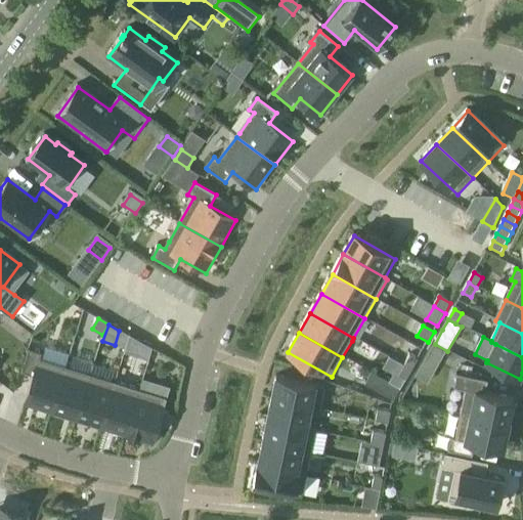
[(130,338),(126,354),(137,357),(141,344),(130,338)]
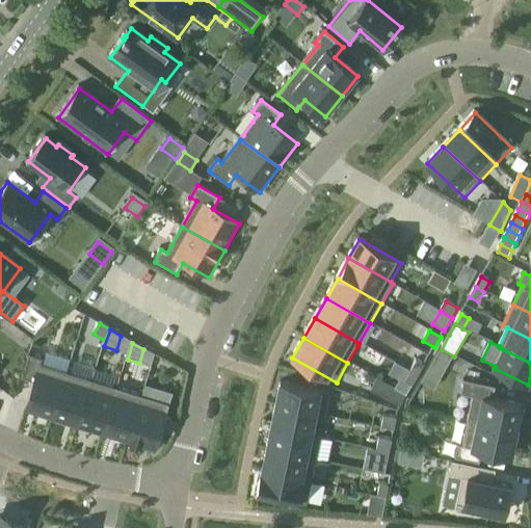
[(441,351),(430,369),(443,376),(453,358),(441,351)]
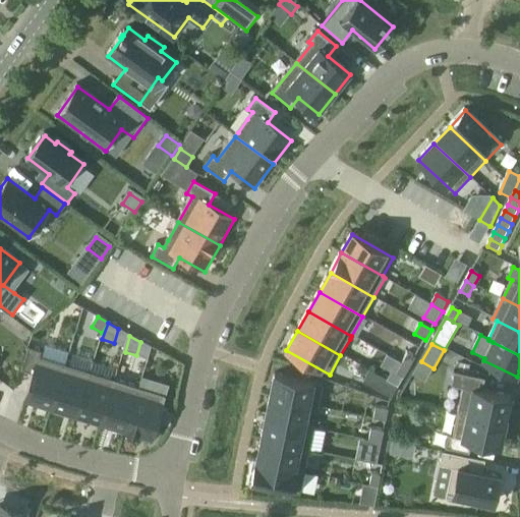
[(30,348),(22,370),(35,375),(26,403),(41,408),(52,411),(66,366),(55,362),(41,358),(43,352),(30,348)]
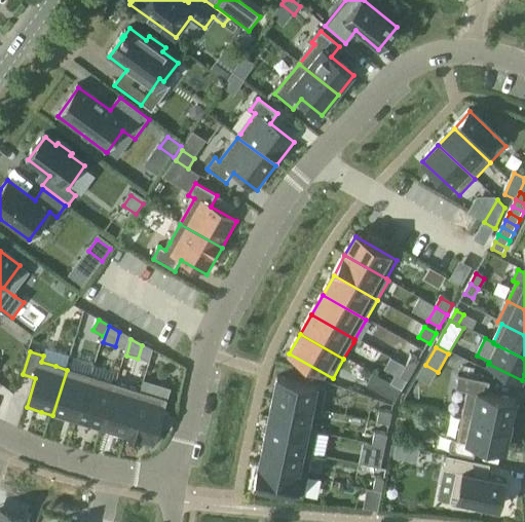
[(412,358),(406,368),(414,372),(419,362),(412,358)]
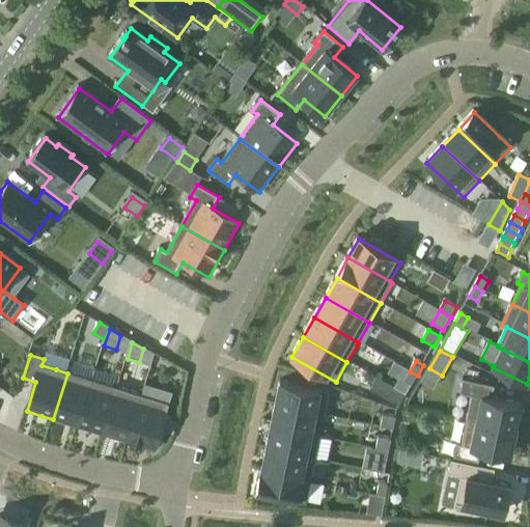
[(410,371),(405,382),(412,386),(418,376),(410,371)]
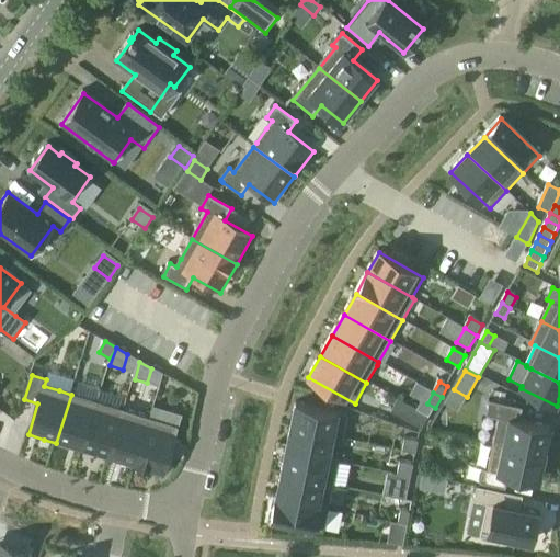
[(71,395),(56,443),(75,448),(82,452),(98,402),(90,400),(84,398),(71,395)]
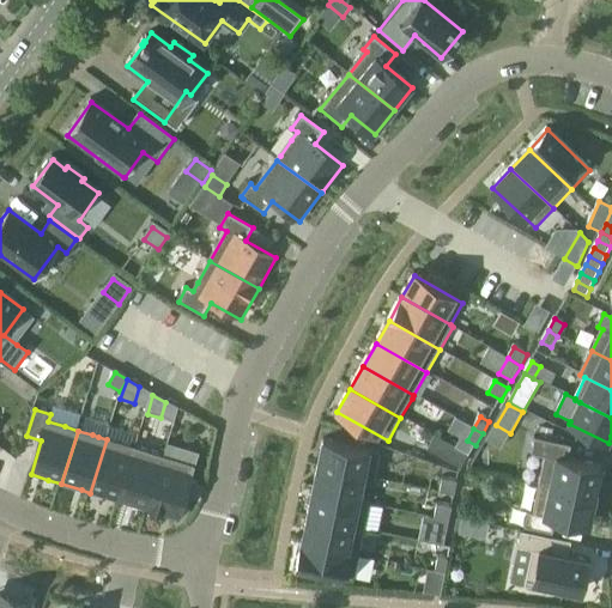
[(535,438),(532,455),(545,457),(543,468),(539,485),(597,497),(603,468),(568,461),(571,445),(535,438)]
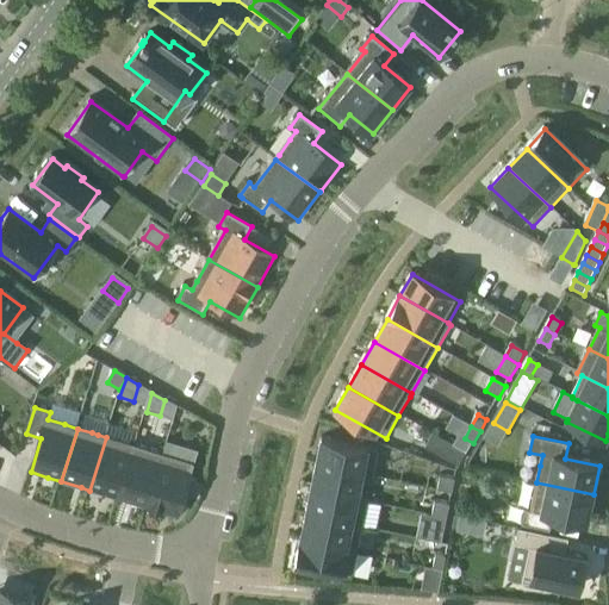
[(106,437),(89,491),(113,498),(118,499),(135,447),(130,444),(106,437)]
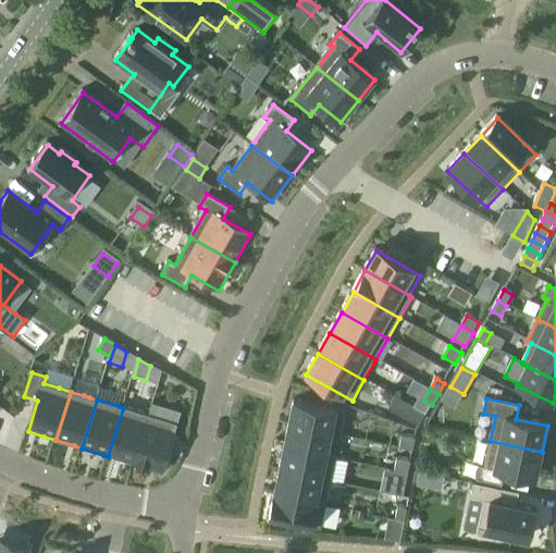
[(289,426),(289,427),(331,435),(341,438),(342,435),(346,413),(295,402),(289,426)]
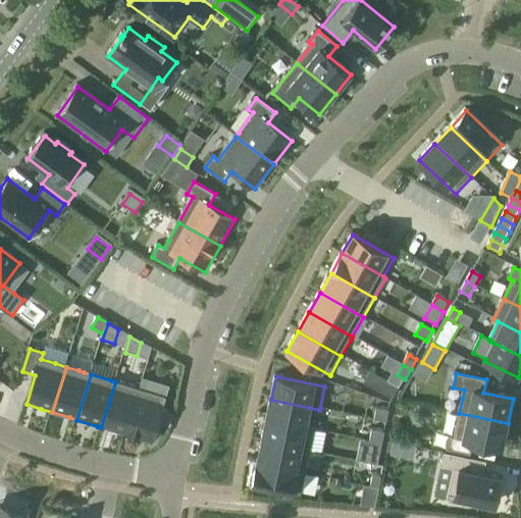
[(115,382),(101,427),(124,434),(125,435),(140,390),(139,390),(115,382)]
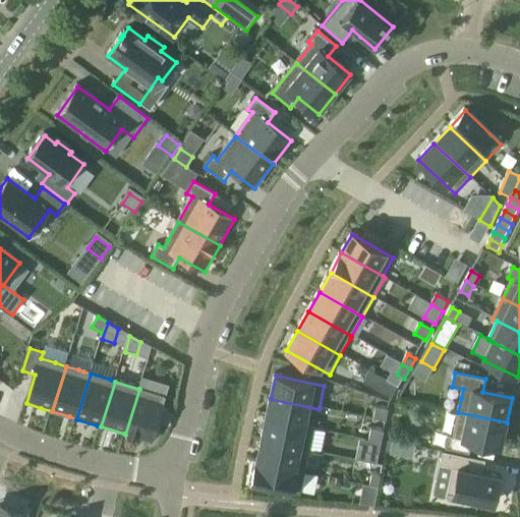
[(399,388),(390,383),(384,394),(393,399),(399,388)]
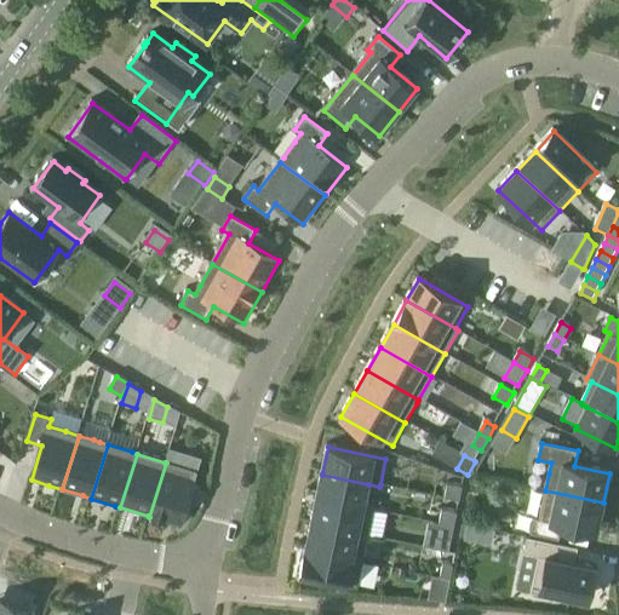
[(166,463),(149,517),(182,527),(189,504),(193,488),(199,472),(166,463)]
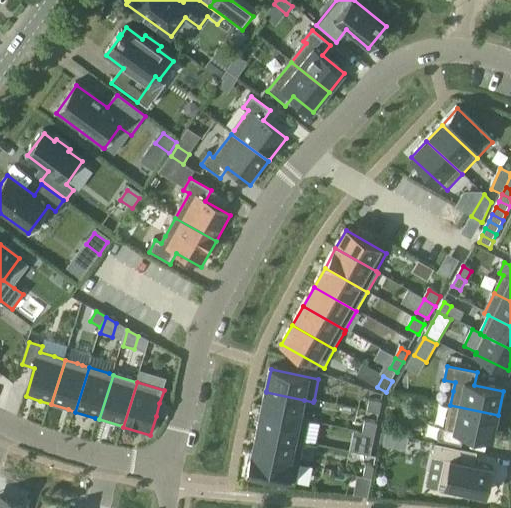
[(266,392),(261,413),(299,421),(300,419),(301,416),(304,400),(266,392)]
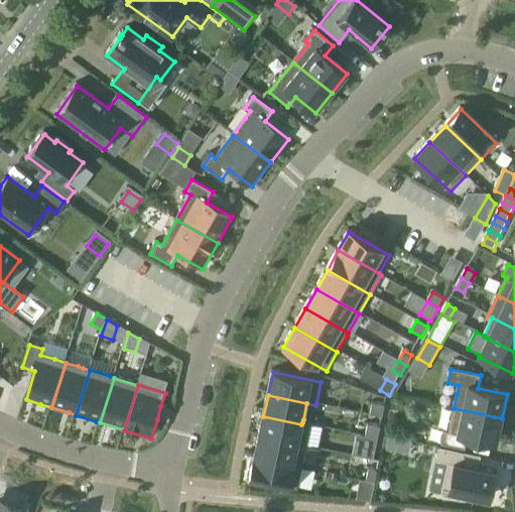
[(373,404),(370,416),(382,418),(385,407),(373,404)]
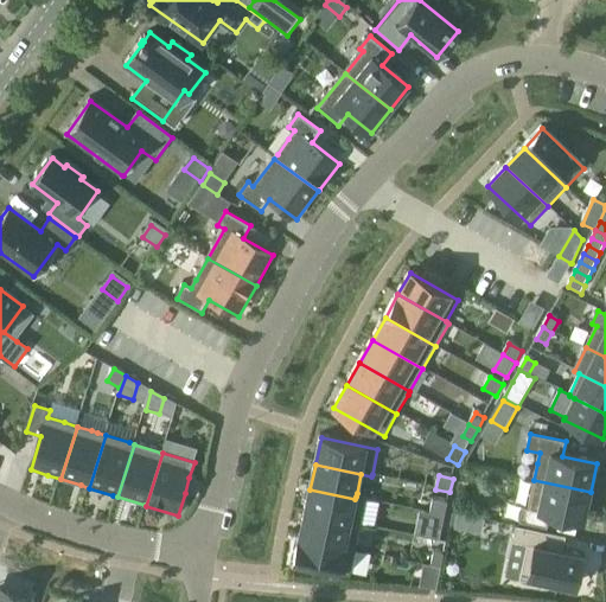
[(189,478),(185,493),(198,497),(203,482),(189,478)]
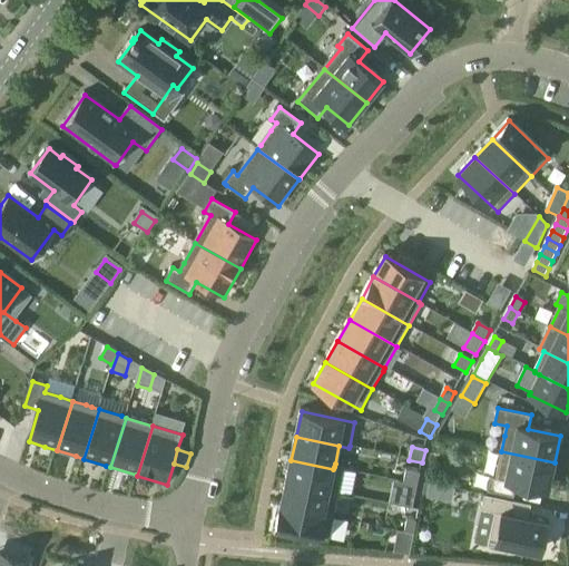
[(491,477),(488,491),(514,497),(517,484),(549,490),(555,462),(501,451),(496,478),(491,477)]
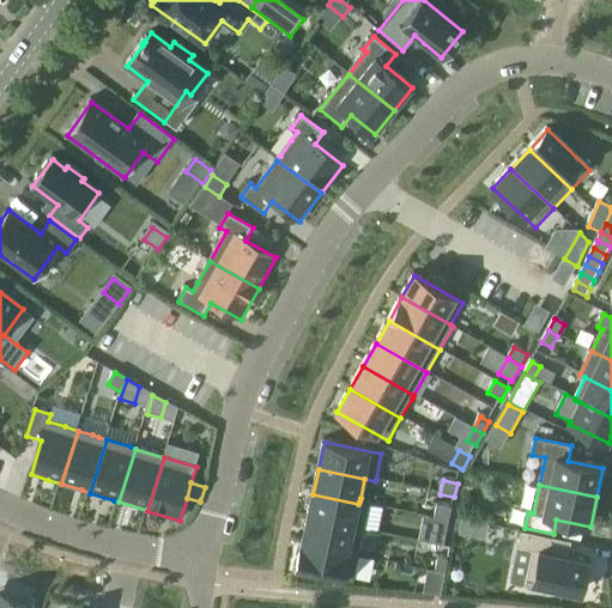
[(313,494),(308,520),(371,533),(376,508),(370,506),(358,504),(313,494)]
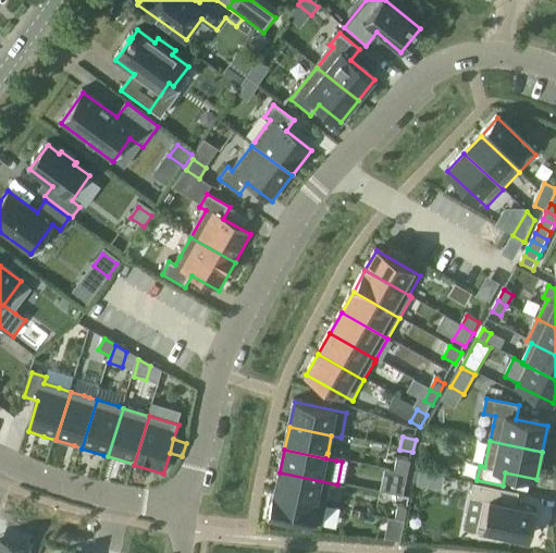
[(397,459),(395,472),(408,475),(410,463),(397,459)]
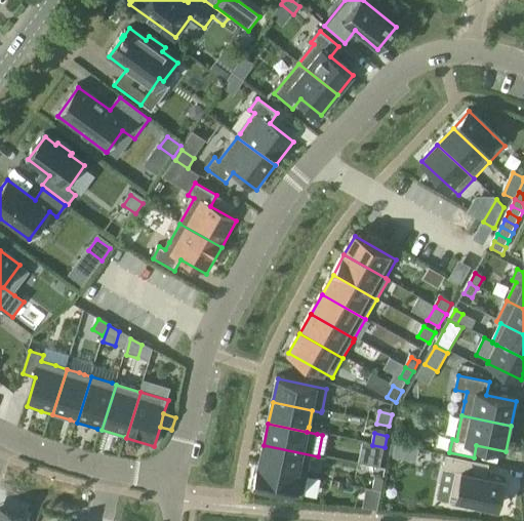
[(264,445),(258,467),(313,478),(318,456),(264,445)]
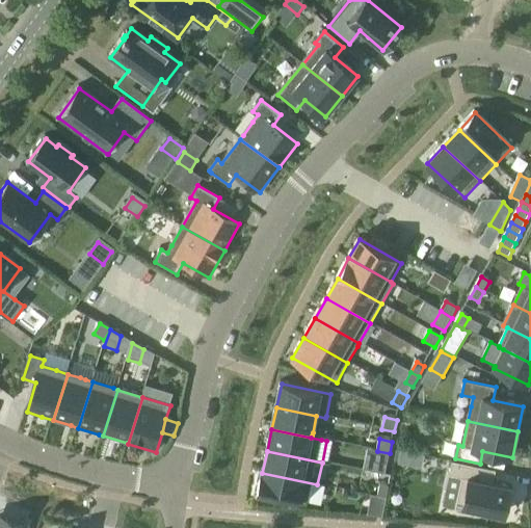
[(377,451),(375,463),(388,465),(390,453),(377,451)]
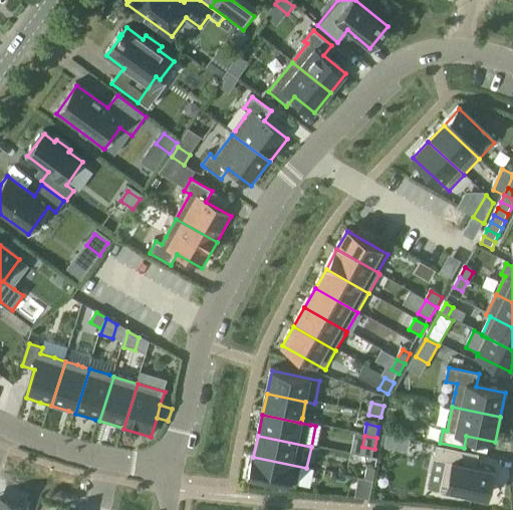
[(388,437),(385,449),(395,451),(397,439),(388,437)]
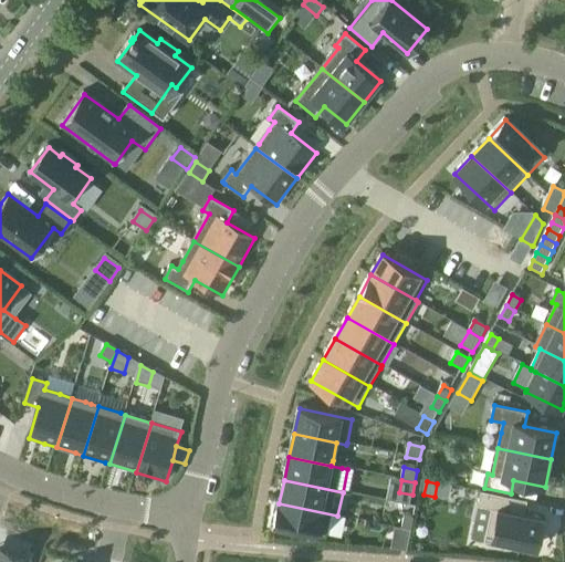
[(479,492),(477,507),(490,510),(483,542),(505,547),(505,542),(536,549),(542,519),(505,511),(509,499),(479,492)]
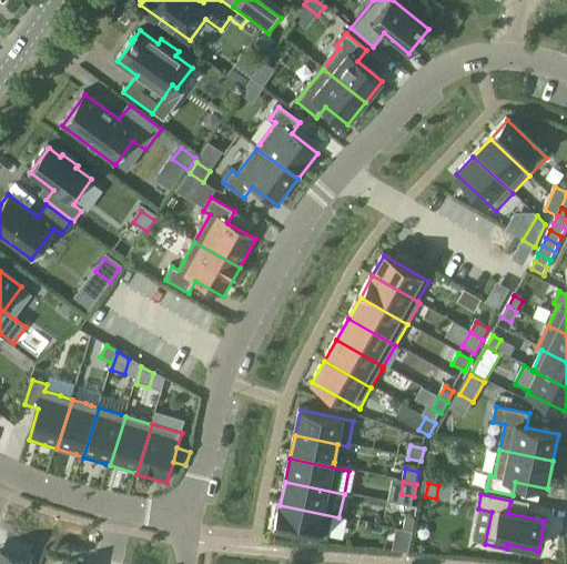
[(280,505),(275,530),(334,542),(338,517),(280,505)]
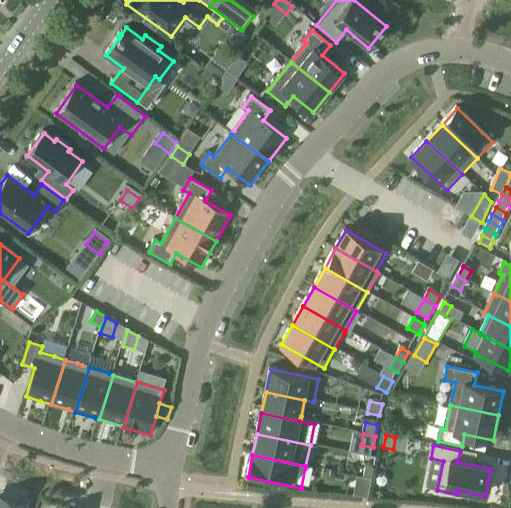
[(366,467),(364,478),(372,480),(374,468),(366,467)]
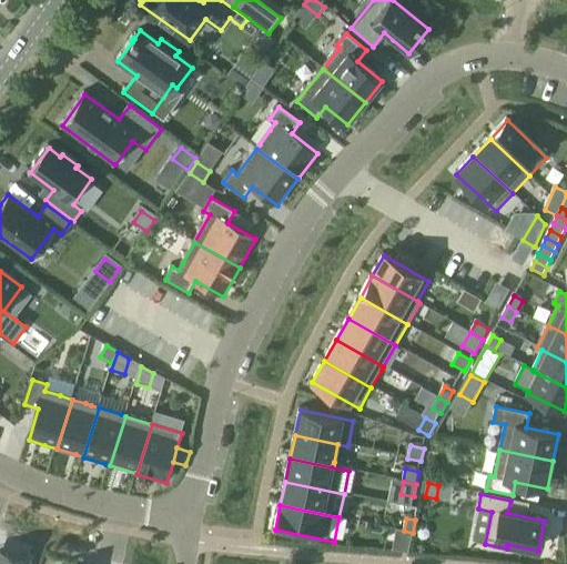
[(402,531),(398,551),(408,553),(413,533),(404,531),(402,531)]
